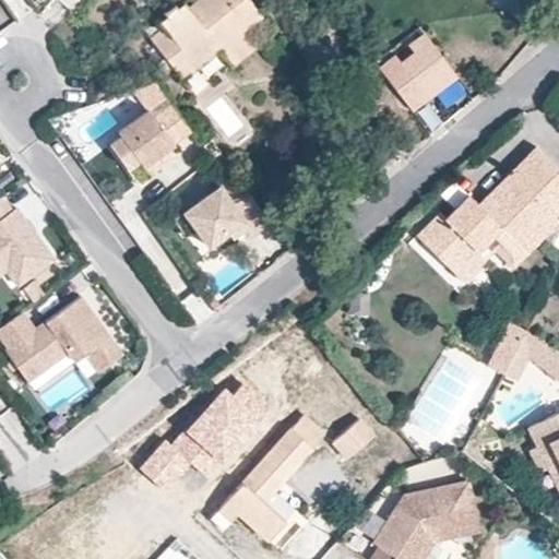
[(256,47),(244,31),(262,15),(249,0),(195,0),(187,7),(182,2),(176,8),(173,3),(163,11),(166,14),(159,21),(163,26),(149,38),(182,80),(218,50),(232,67),(256,47)]
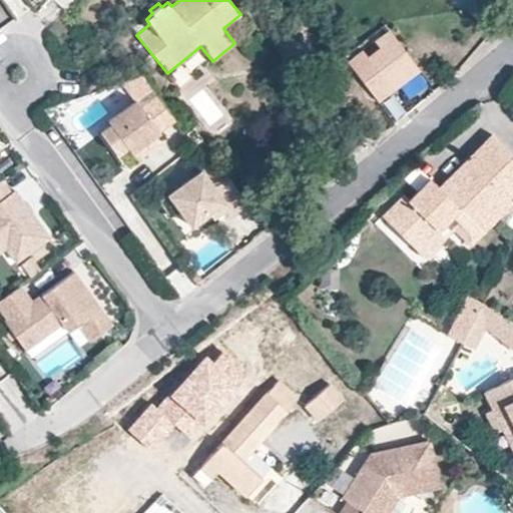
[(363,53),(349,63),(379,105),(421,75),(391,33),(376,44),(382,51),(369,61),(363,53)]
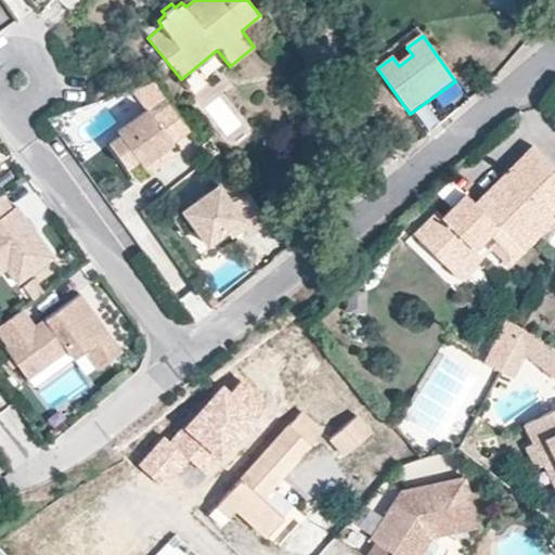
[(167,145),(189,130),(170,104),(151,117),(145,110),(116,131),(119,136),(108,143),(125,167),(137,158),(147,172),(164,160),(158,152),(167,145)]
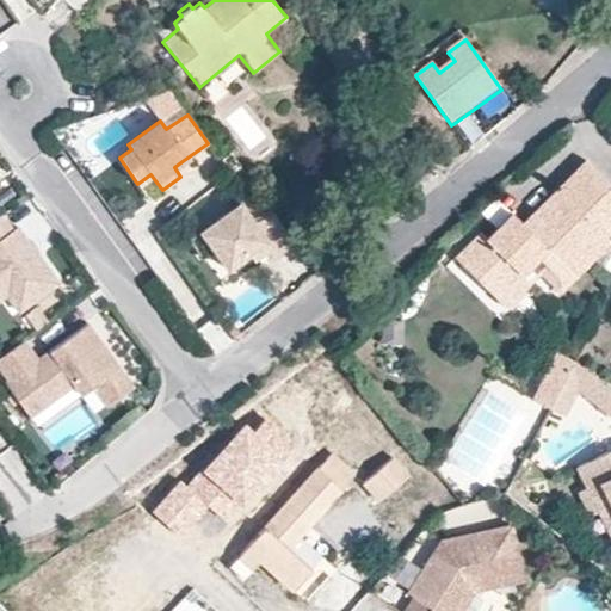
[(605,236),(610,229),(610,205),(609,203),(610,199),(610,183),(586,159),(523,222),(511,211),(486,236),(480,230),(454,257),(497,298),(538,255),(567,284),(610,241),(605,236)]
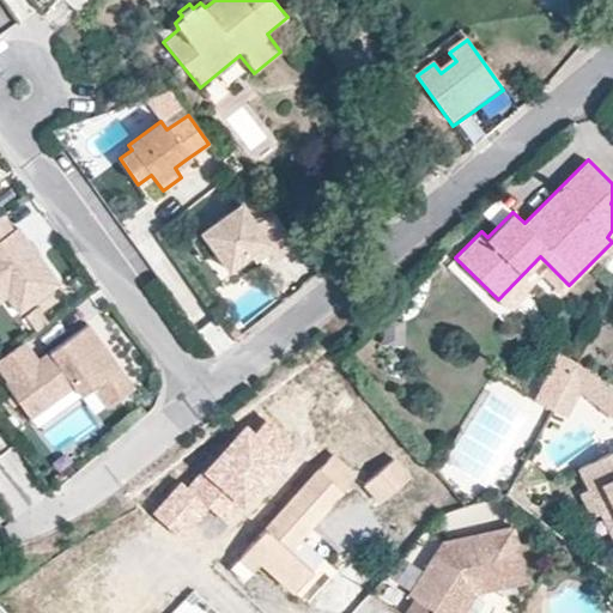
[(181,177),(190,170),(184,161),(175,168),(181,177)]
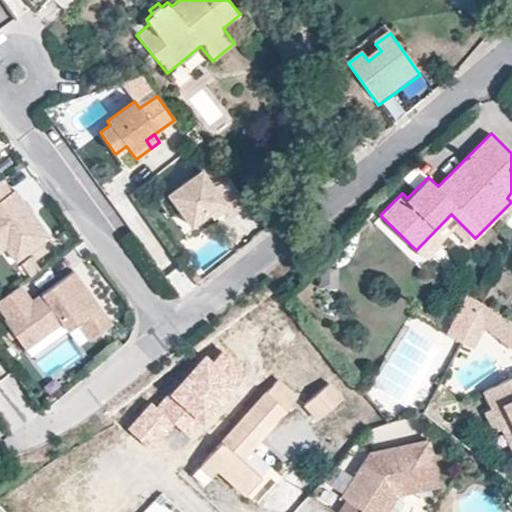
[(245,200),(215,159),(167,194),(190,225),(222,201),(226,207),(229,211),(245,200)]
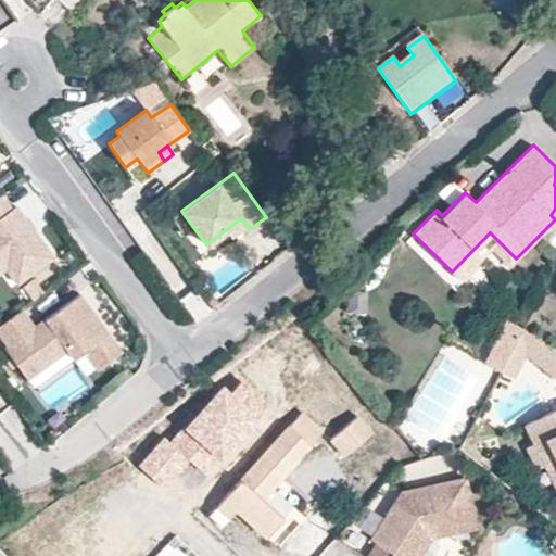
[(0,260),(5,267),(17,282),(52,257),(15,206),(11,210),(1,196),(0,196),(0,260)]
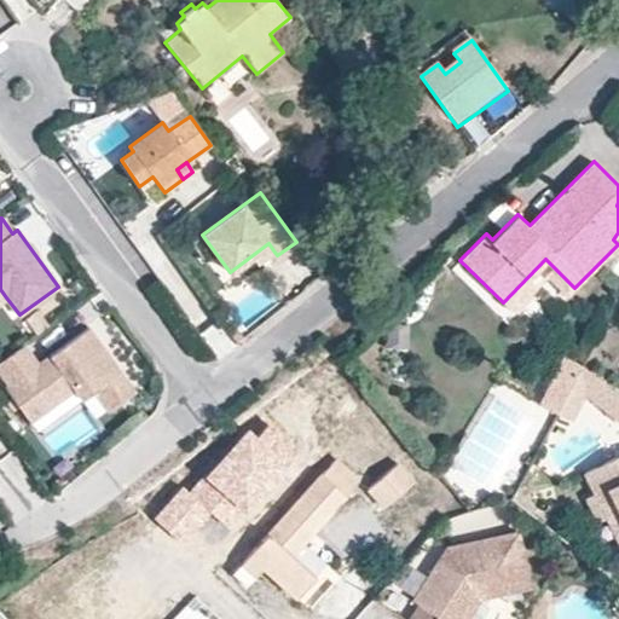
[(273,250),(268,243),(252,256),(256,262),(273,250)]
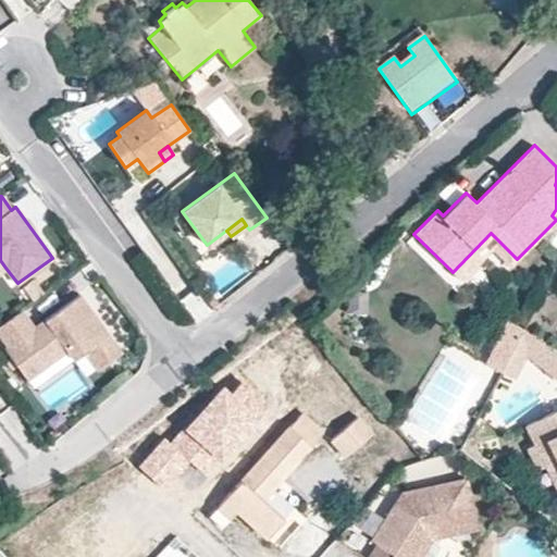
[(517,259),(491,233),(453,272),(460,280),(492,248),(510,265),(517,259)]
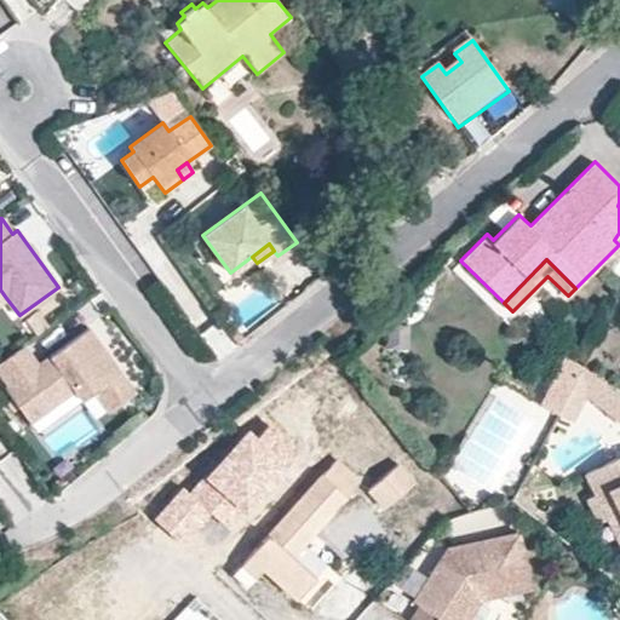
[(135,391),(89,327),(38,365),(24,345),(0,362),(0,373),(9,385),(5,388),(29,420),(35,415),(36,418),(75,390),(81,400),(95,390),(108,411),(135,391)]
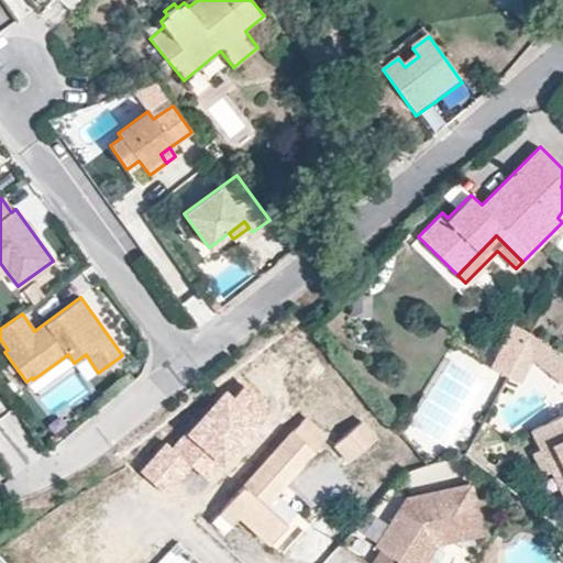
[(506,376),(529,331),(512,323),(489,367),(506,376)]
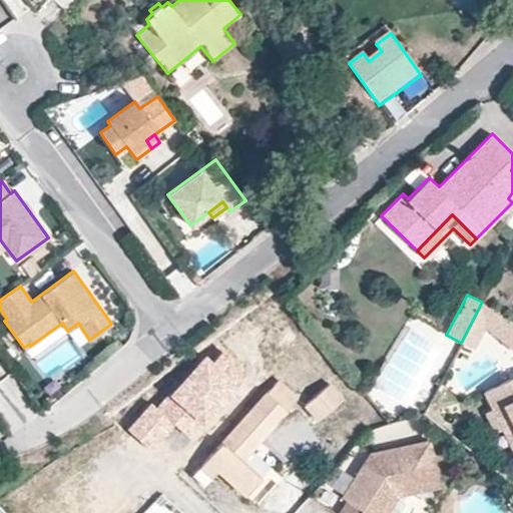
[(485,328),(494,311),(482,302),(461,343),(474,349),(485,328)]
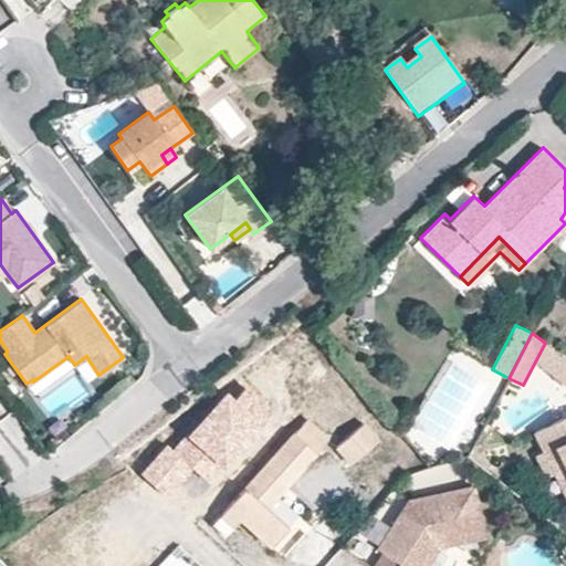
[(565,359),(545,343),(535,362),(565,387),(565,359)]
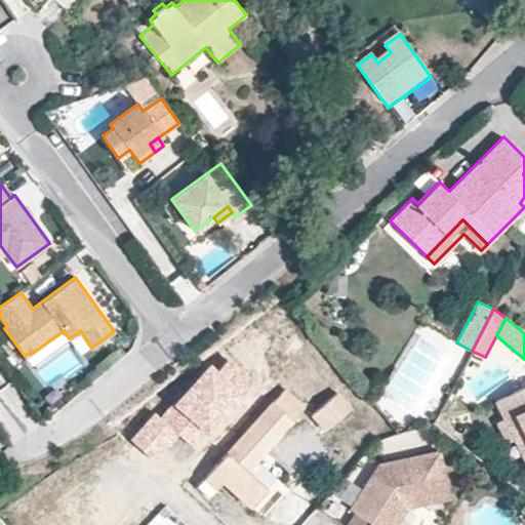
[(155,412),(130,438),(156,461),(179,436),(196,450),(256,384),(229,358),(219,369),(210,361),(160,416),(155,412)]
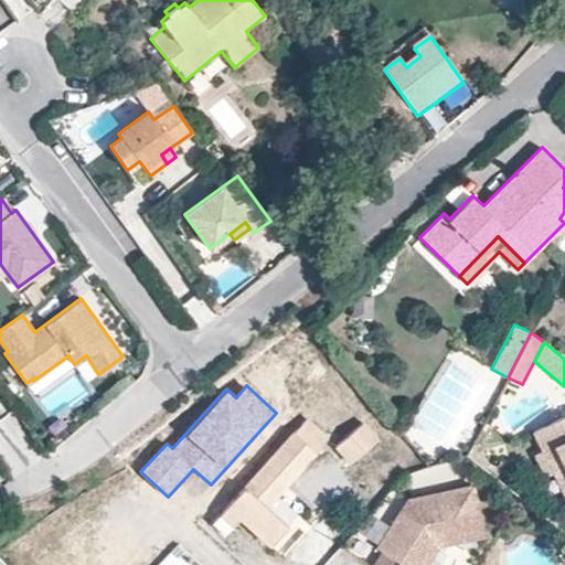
[(564,414),(532,430),(542,450),(553,445),(564,468),(564,414)]
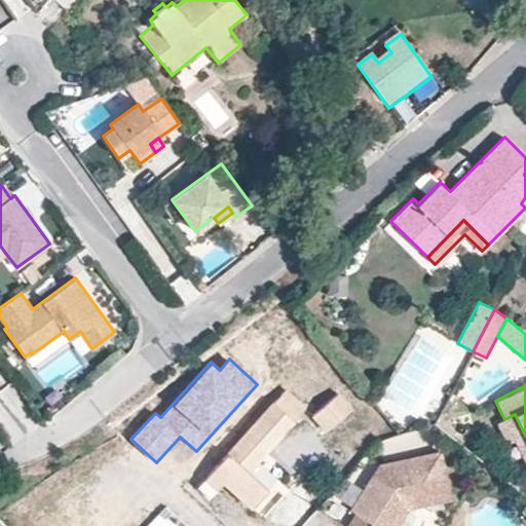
[(247,471),(304,407),(285,389),(205,478),(218,489),(224,481),(253,508),(268,490),(247,471)]
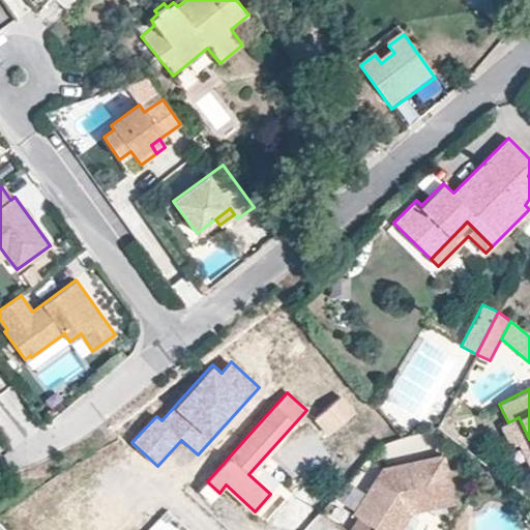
[(354,412),(341,395),(339,396),(352,413),(354,412)]
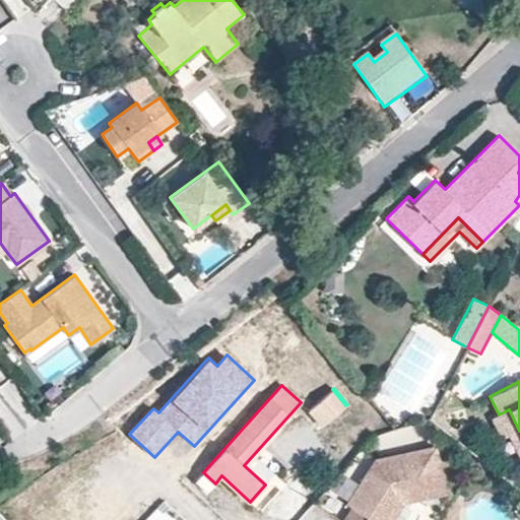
[(322,427),(345,405),(332,389),(308,410),(322,427)]
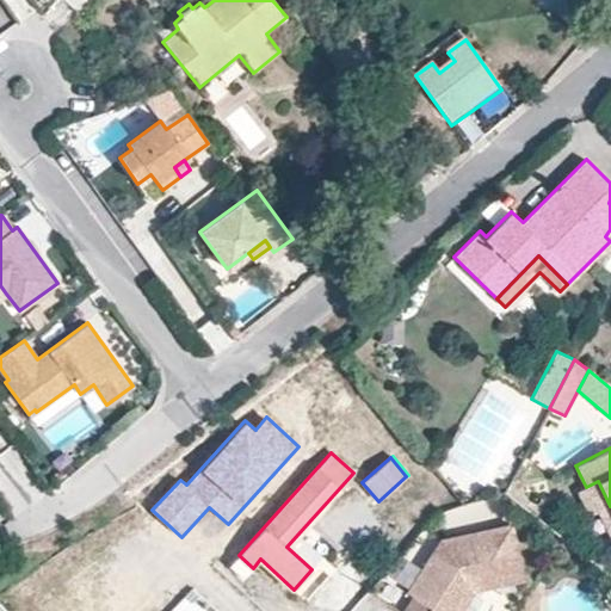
[(610,536),(610,506),(598,481),(586,487),(610,536)]
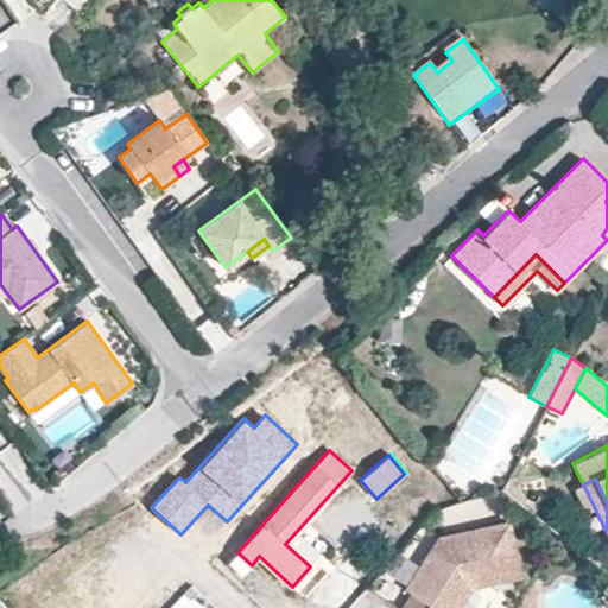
[(520,576),(508,521),(438,536),(404,589),(411,594),(400,607),(458,607),(480,575),(492,582),(520,576)]
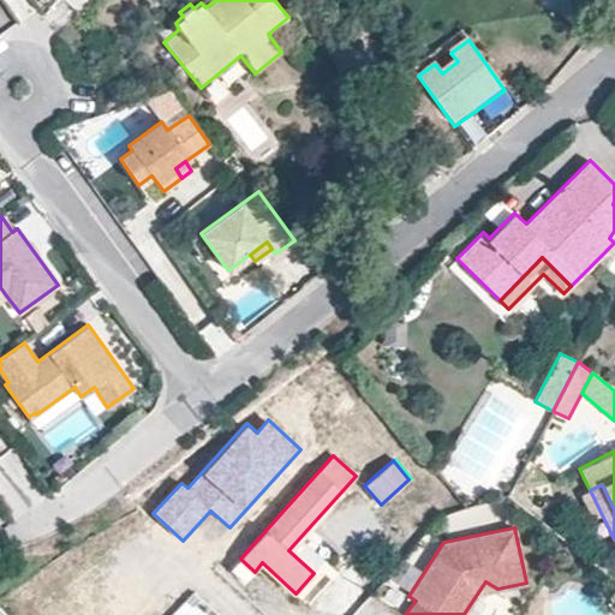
[(497,589),(485,581),(478,593),(497,589)]
